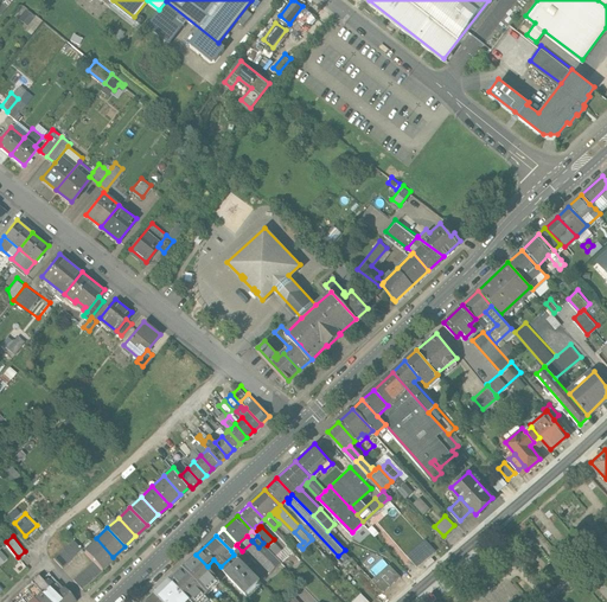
[(74,537),(68,542),(77,551),(82,546),(74,537)]
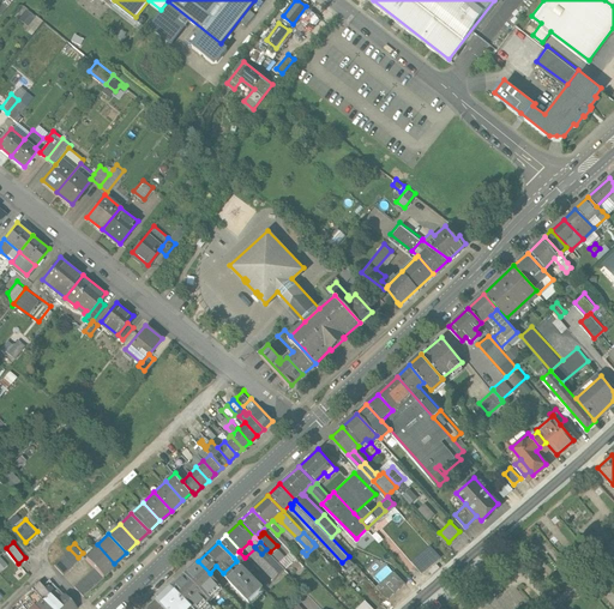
[(97,544),(85,555),(94,565),(103,574),(114,564),(97,544)]
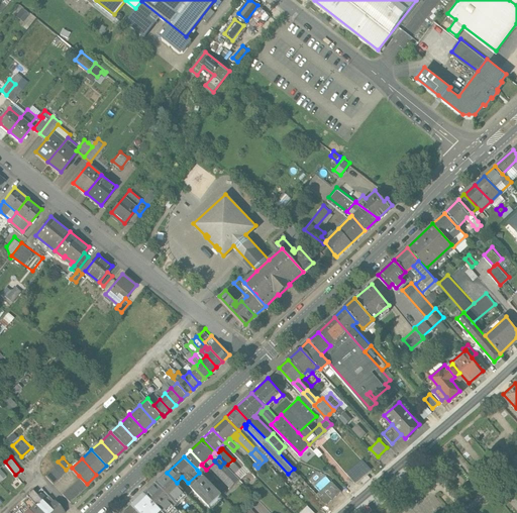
[(233,459),(227,465),(232,470),(235,467),(237,465),(233,459)]
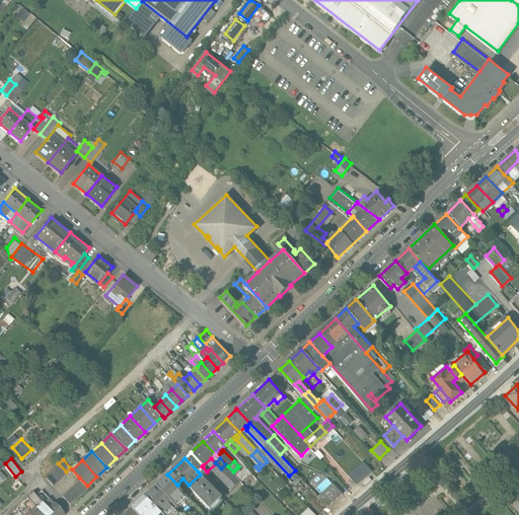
[(66,471),(58,463),(54,467),(61,475),(66,471)]
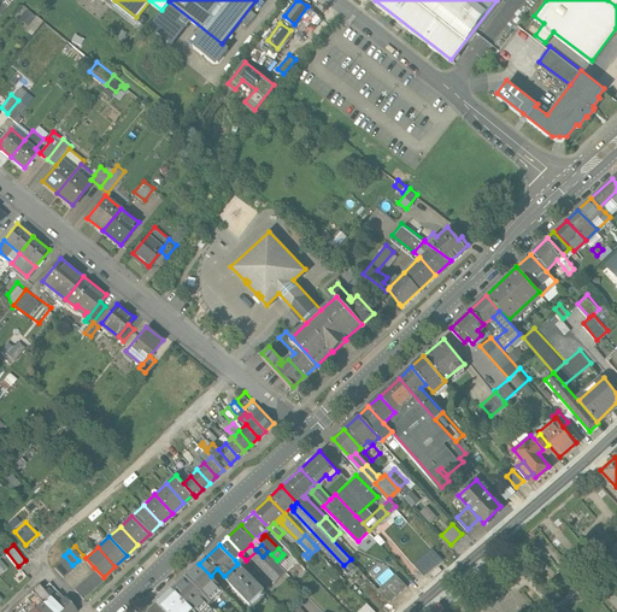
[(277,560),(271,554),(271,555),(268,552),(263,557),(259,559),(277,577),(280,575),(282,572),(286,569),(277,560)]
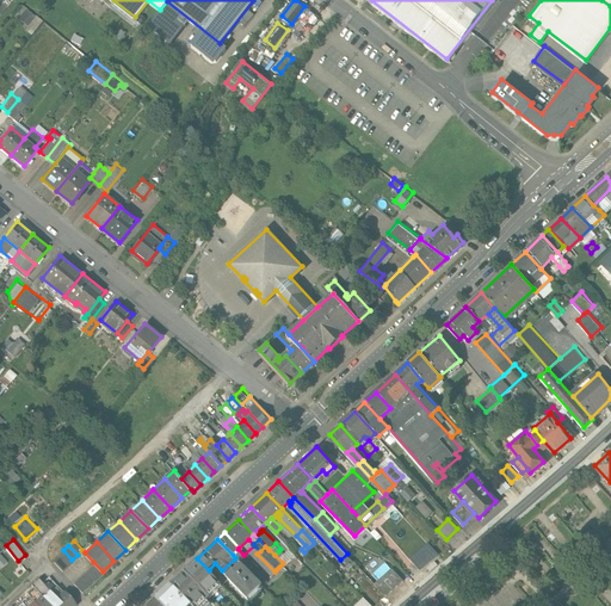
[(244,555),(238,549),(233,555),(235,558),(239,561),(244,556),(244,555)]
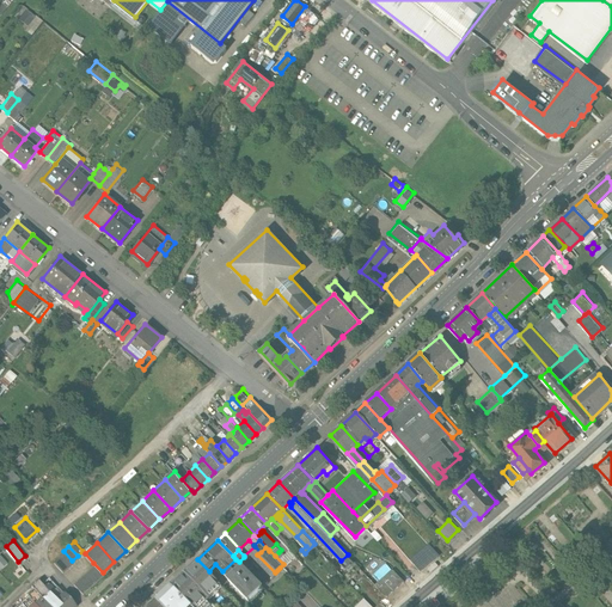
[(72,560),(63,551),(59,556),(67,565),(72,560)]
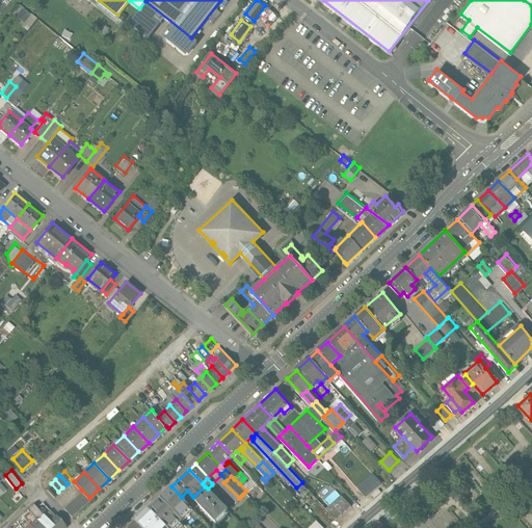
[(58,492),(51,483),(47,487),(54,496),(58,492)]
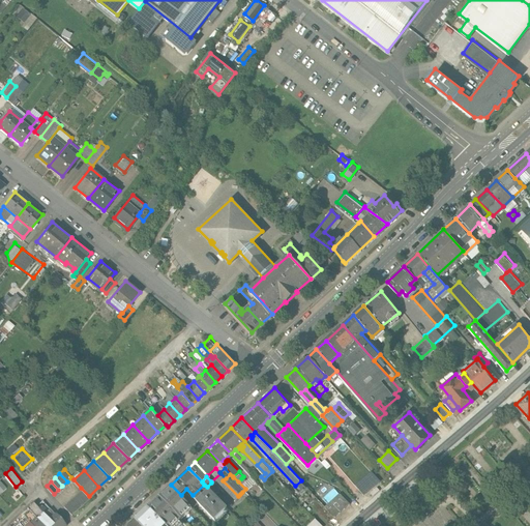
[(218,489),(211,483),(207,487),(213,494),(218,489)]
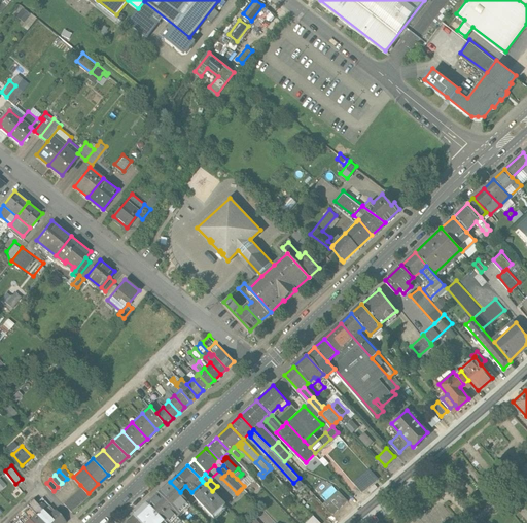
[(180,492),(170,482),(159,492),(174,508),(177,504),(177,506),(181,502),(180,501),(184,497),(180,492)]
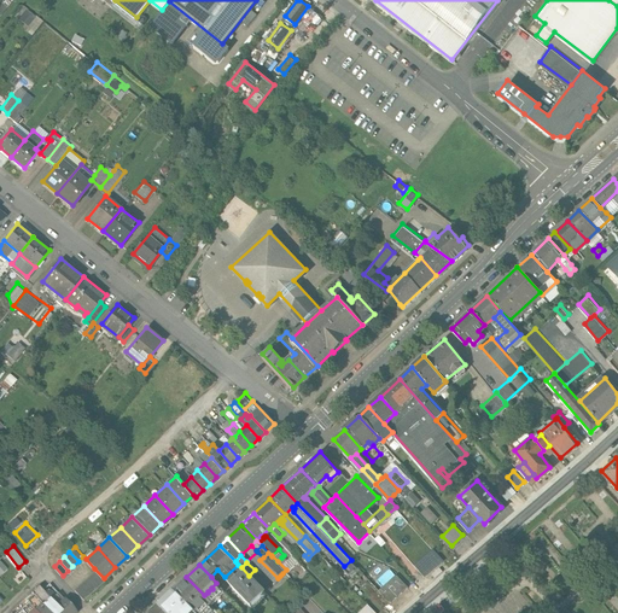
[(238,565),(225,577),(250,603),(251,603),(260,595),(262,593),(264,591),(256,582),(249,576),(242,567),(238,565)]
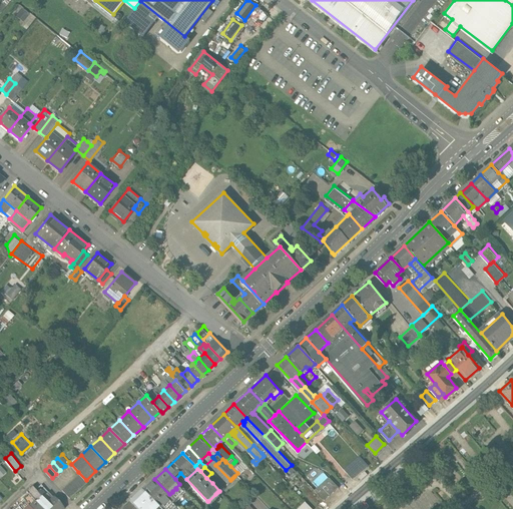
[(86,480),(78,472),(74,476),(81,484),(86,480)]
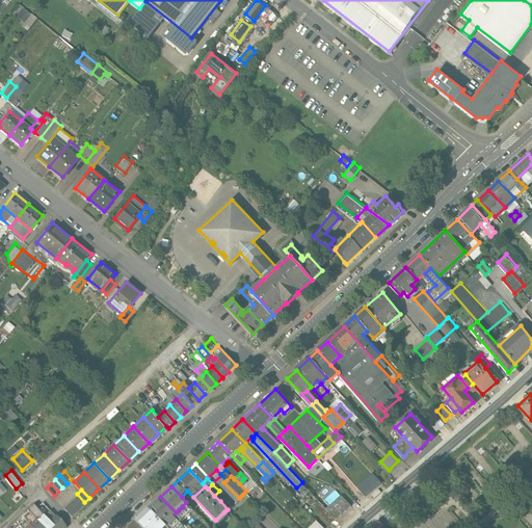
[(341,492),(325,505),(335,516),(350,502),(341,492)]
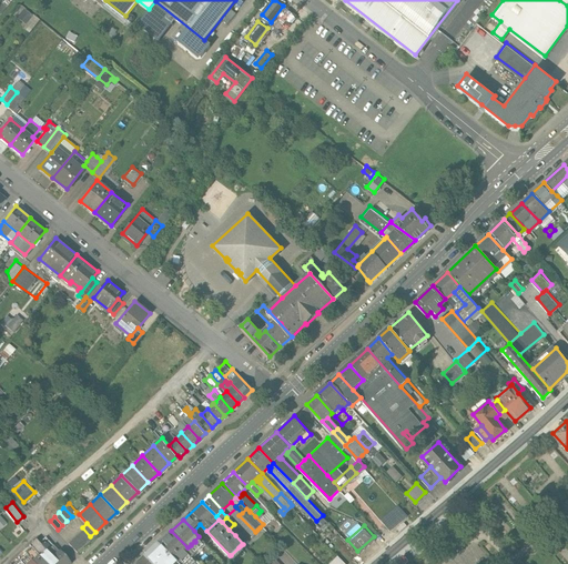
[(82,527),(78,532),(85,541),(90,536),(82,527)]
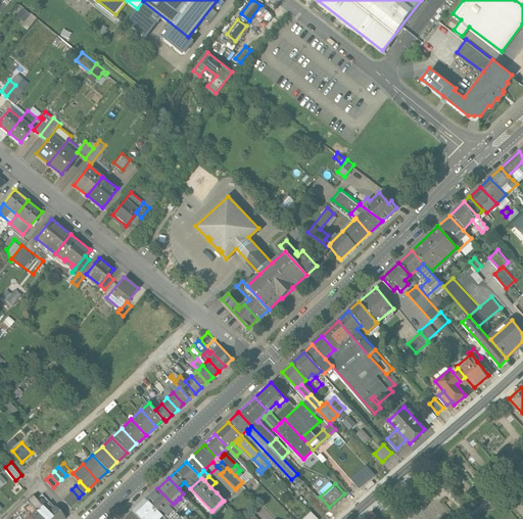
[(229,494),(222,487),(220,489),(217,492),(224,501),(229,494)]
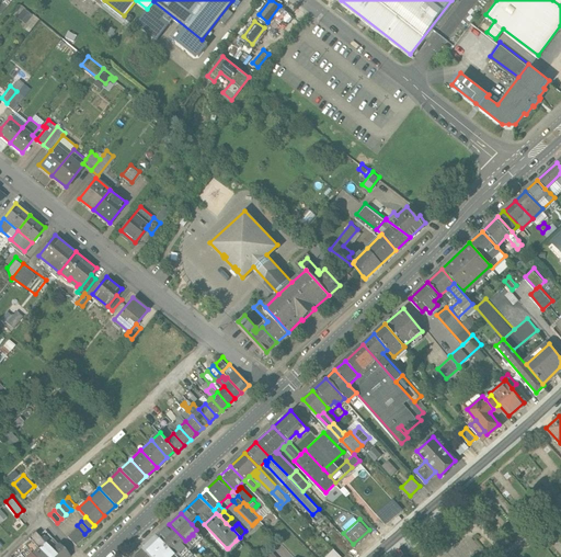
[(185,541),(169,524),(157,536),(176,556),(181,556),(183,555),(191,548),(185,541)]
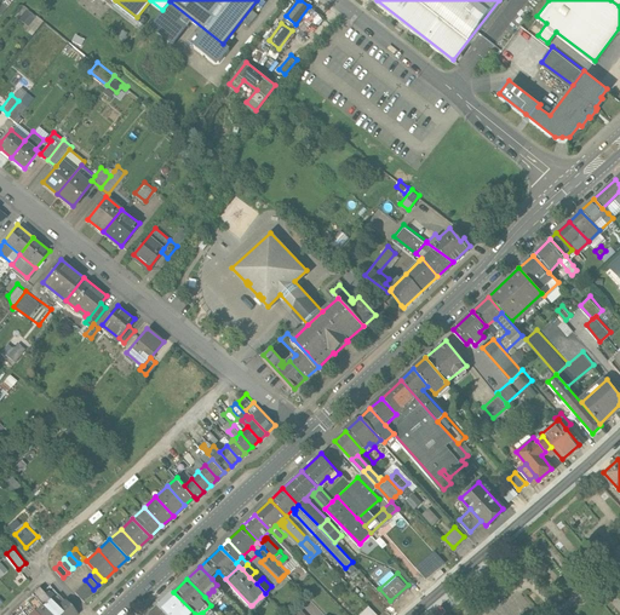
[(93,590),(85,580),(80,585),(89,595),(93,590)]
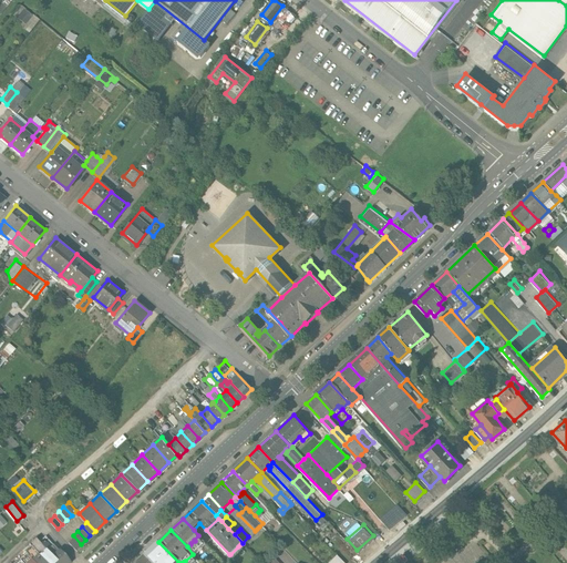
[(60,562),(52,554),(47,549),(47,548),(41,542),(39,540),(35,535),(29,542),(30,543),(43,556),(45,560),(48,562),(60,562)]
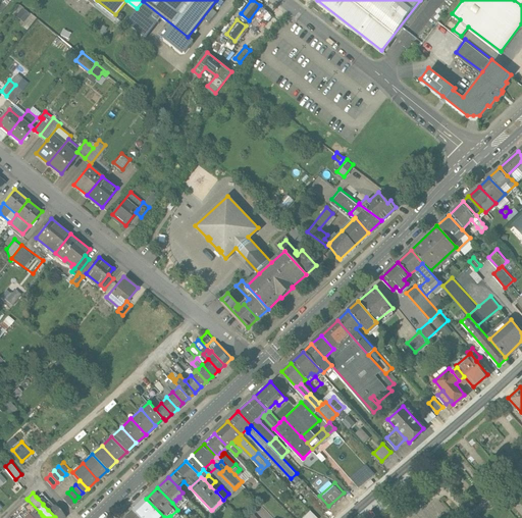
[(74,501),(67,493),(62,497),(70,505),(74,501)]
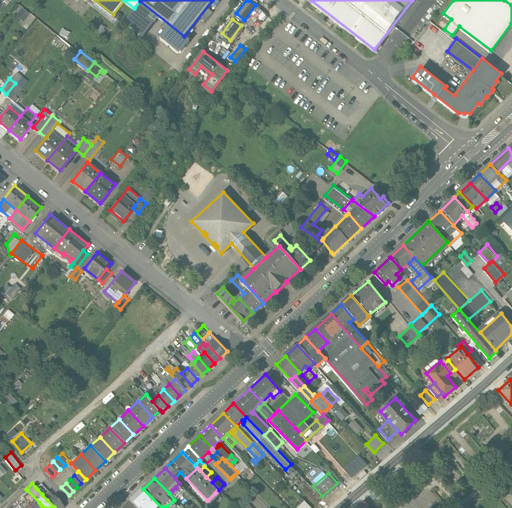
[(219,490),(217,491),(220,495),(229,487),(225,483),(224,484),(219,490)]
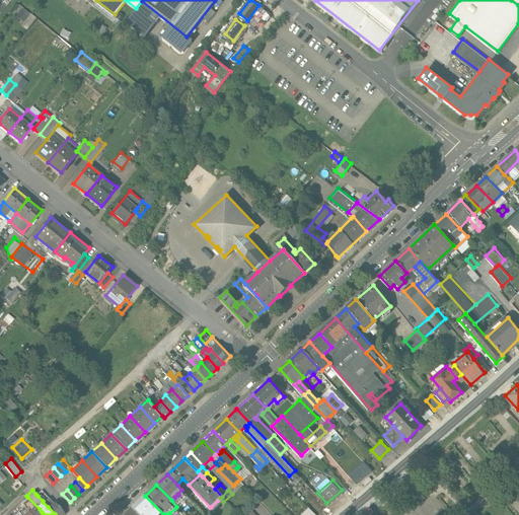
[(46,498),(41,492),(40,494),(38,496),(43,501),(46,498)]
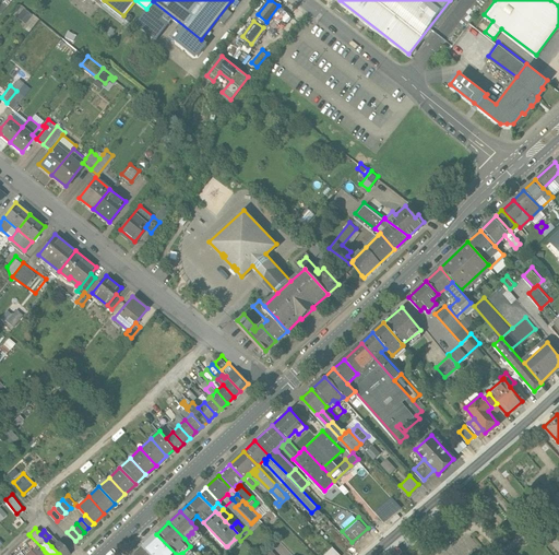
[(176,554),(156,534),(142,547),(149,554),(176,554)]
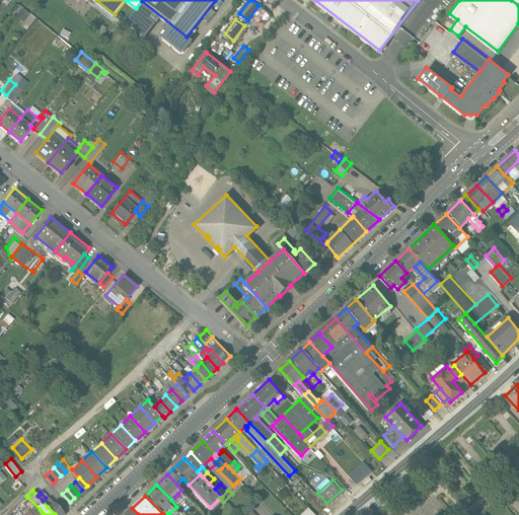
[(27,497),(22,502),(23,504),(25,506),(28,509),(31,506),(36,511),(40,509),(27,497)]
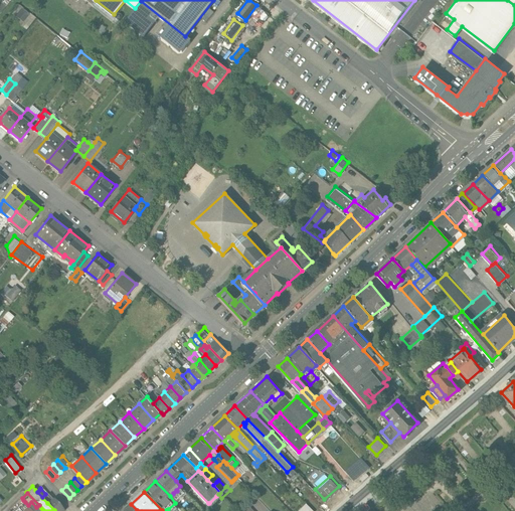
[(216,496),(209,503),(212,507),(219,499),(216,496)]
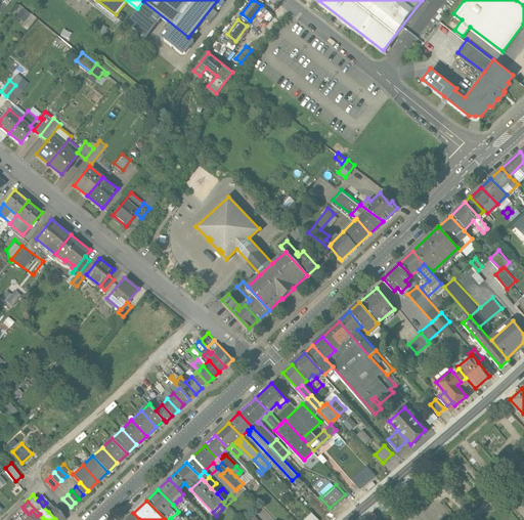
[(61,519),(66,517),(54,506),(48,512),(55,519),(61,519)]
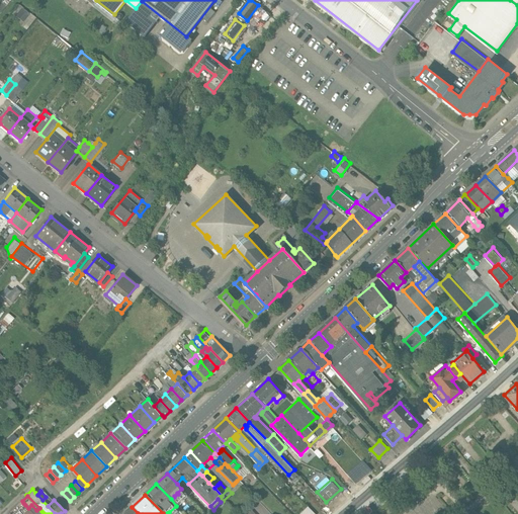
[(308,503),(299,511),(301,513),(313,513),(316,511),(308,503)]
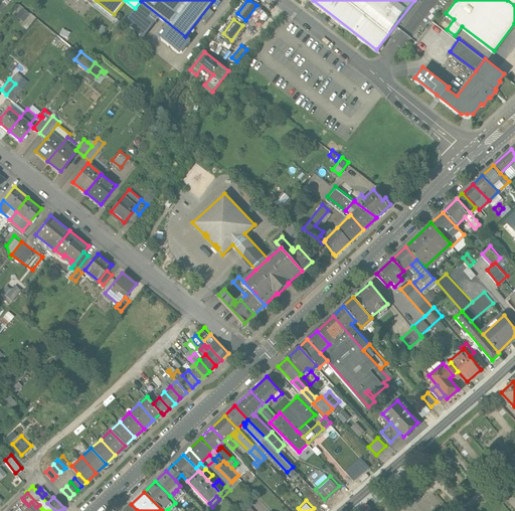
[(23,504),(22,506),(26,510),(27,510),(30,508),(28,505),(25,502),(23,504)]
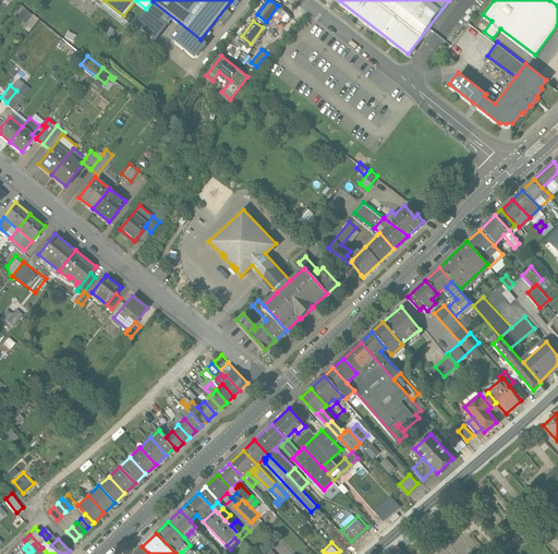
[(269,544),(261,553),(262,553),(277,553),(278,553),(269,544)]
